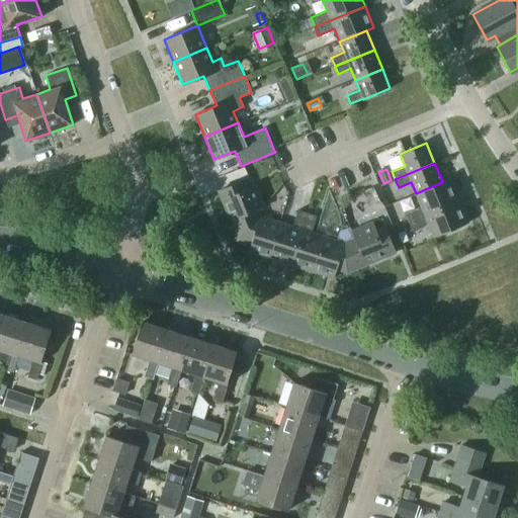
[(416,193),(421,205),(405,212),(408,222),(458,200),(449,178),(442,181),(442,182),(416,193)]
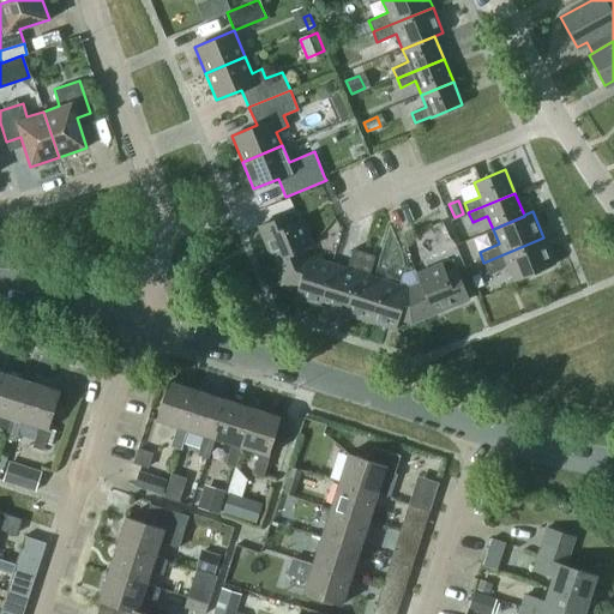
[(294,223),(289,212),(258,226),(272,260),(304,248),(305,248),(313,245),(302,220),(294,223)]
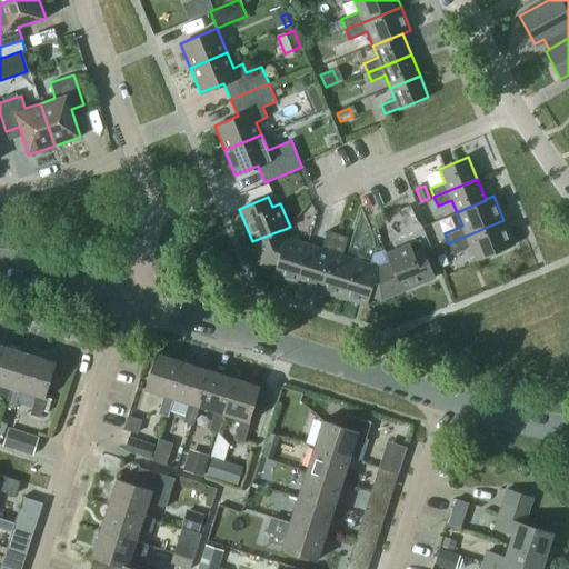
[(503,220),(448,243),(452,252),(470,246),(477,260),(513,245),(503,220)]
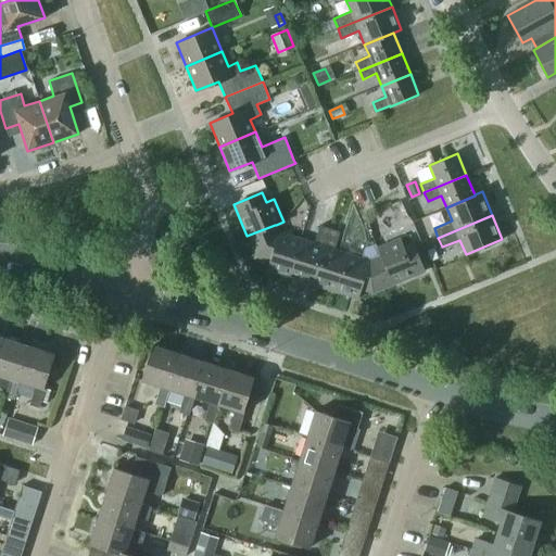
[(247,236),(254,255),(269,260),(266,269),(290,277),(302,239),(278,231),(276,225),(275,225),(247,236)]
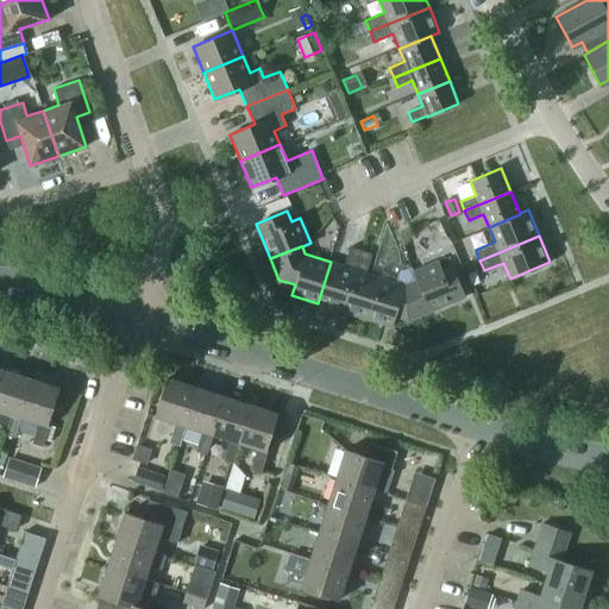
[(360,250),(350,246),(344,265),(331,262),(318,303),(341,311),(360,250)]
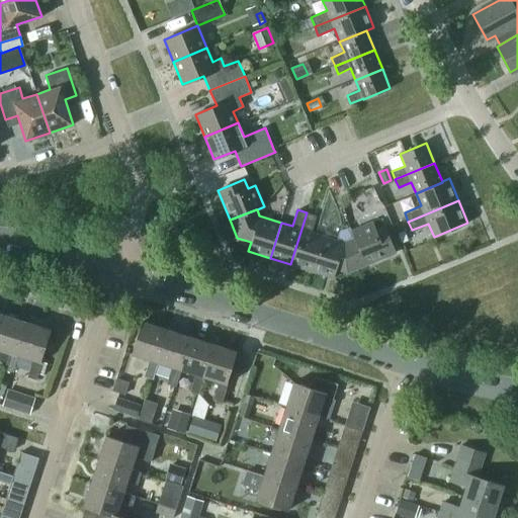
[(307,212),(290,264),(312,271),(323,236),(311,232),(316,216),(307,212)]
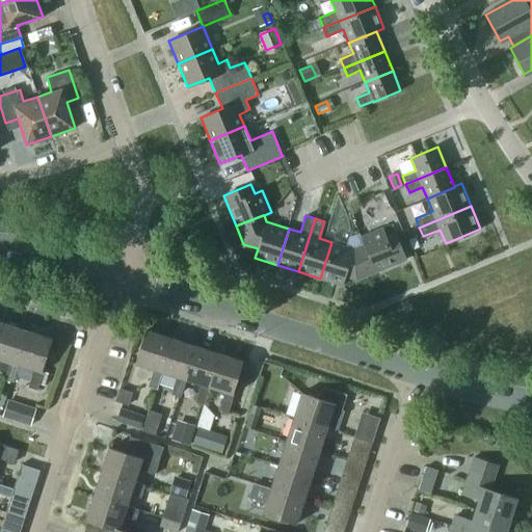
[(395,232),(386,236),(382,228),(361,237),(364,244),(375,271),(406,259),(395,232)]
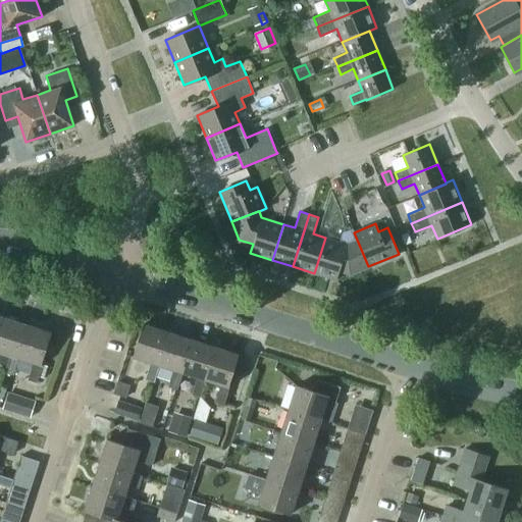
[(314,273),(335,279),(338,270),(350,274),(368,266),(357,240),(347,244),(325,238),(314,273)]
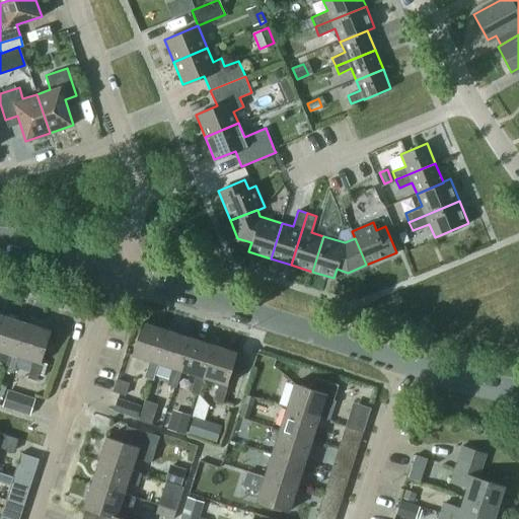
[(13,373),(18,356),(16,356),(26,322),(3,315),(0,324),(0,350),(9,354),(4,370),(13,373)]
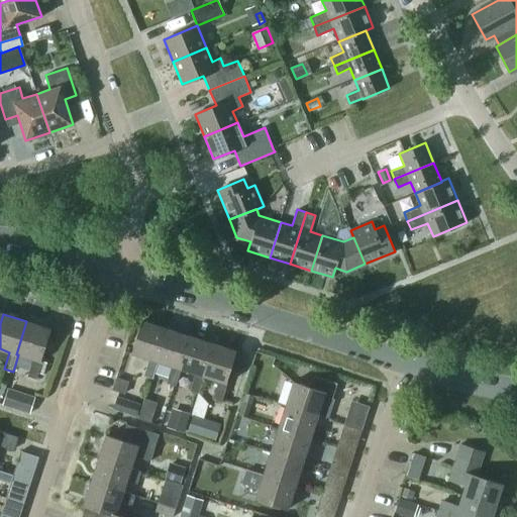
[(16,354),(18,354),(32,359),(26,376),(35,379),(41,360),(39,360),(49,329),(26,321),(16,354)]
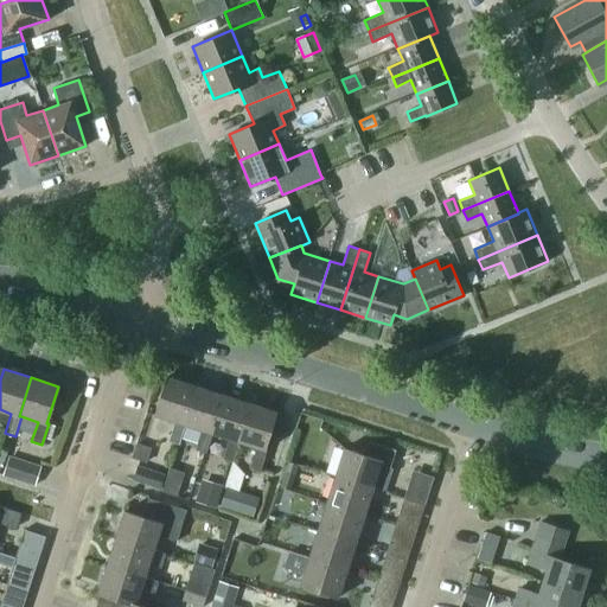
[(178,445),(184,426),(181,425),(193,385),(166,377),(154,415),(174,422),(167,441),(176,443),(178,445)]
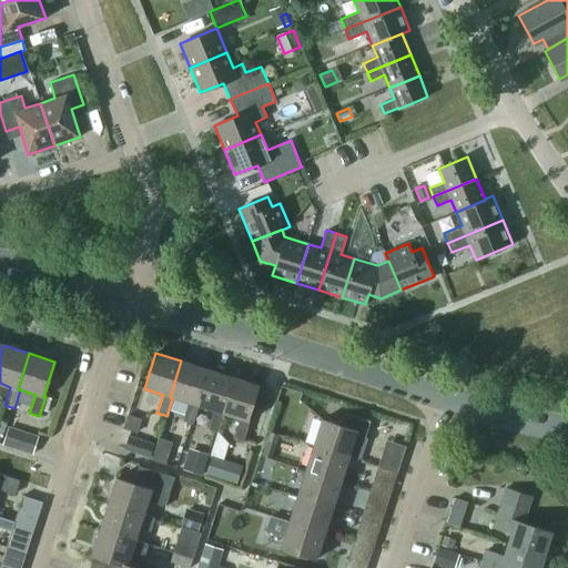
[(192,424),(198,406),(195,405),(206,369),(181,361),(170,397),(172,398),(188,403),(182,422),(189,424),(192,424)]
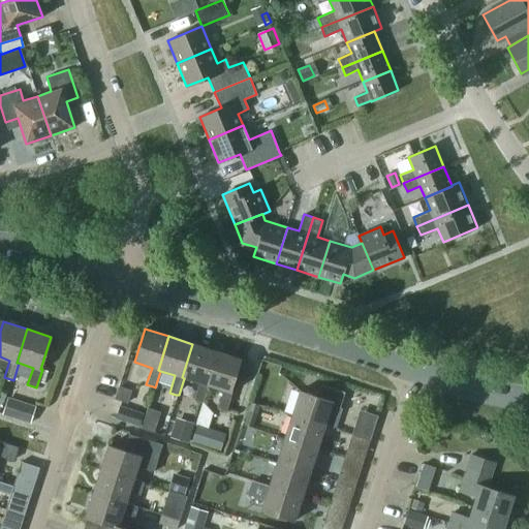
[(203,403),(208,385),(206,385),(216,351),(192,344),(182,377),(184,378),(198,383),(193,400),(199,402),(203,403)]
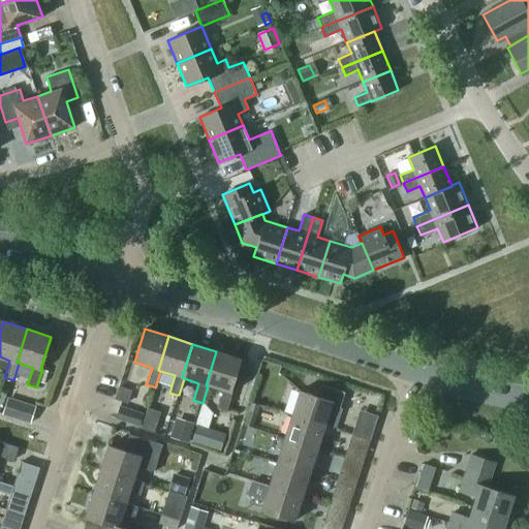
[(206,385),(208,385),(222,391),(217,407),(226,410),(231,392),(230,392),(241,360),(216,351),(206,385)]
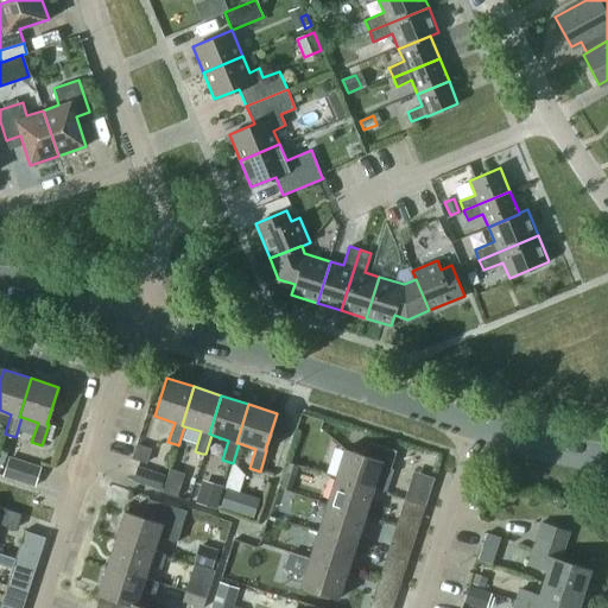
[(366,455),(344,449),(335,476),(374,488),(384,492),(397,450),(369,442),(366,455)]
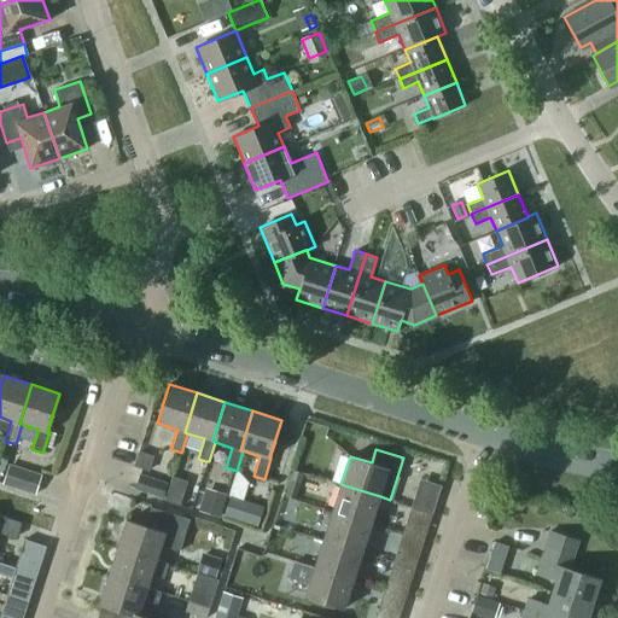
[(4,485),(36,495),(44,474),(10,464),(4,485)]
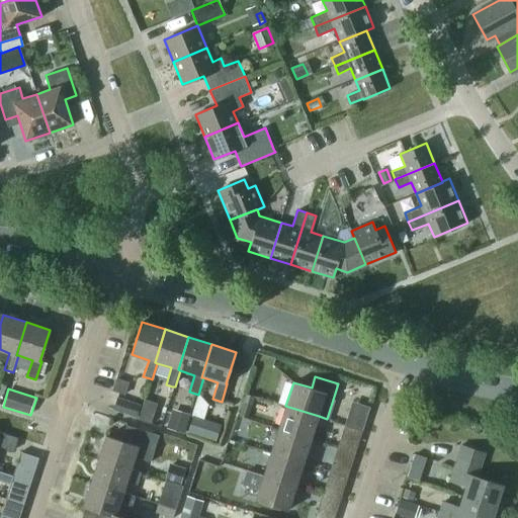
[(191,415),(203,419),(207,404),(204,401),(198,395),(191,415)]
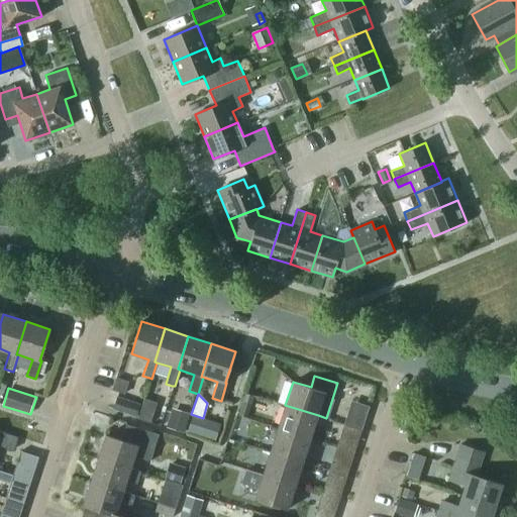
[(246,418),(254,398),(246,395),(239,416),(246,418)]
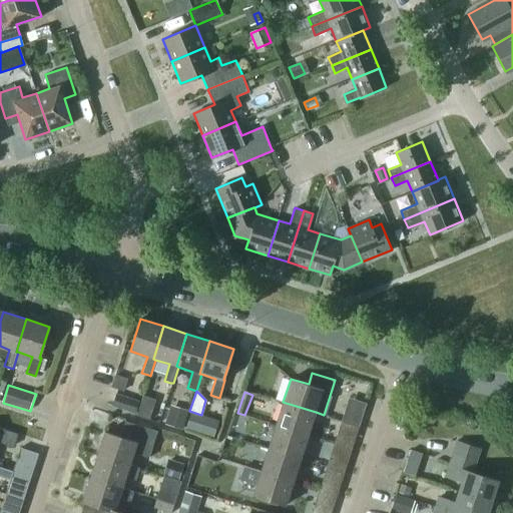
[(112,407),(135,414),(139,401),(116,394),(112,407)]
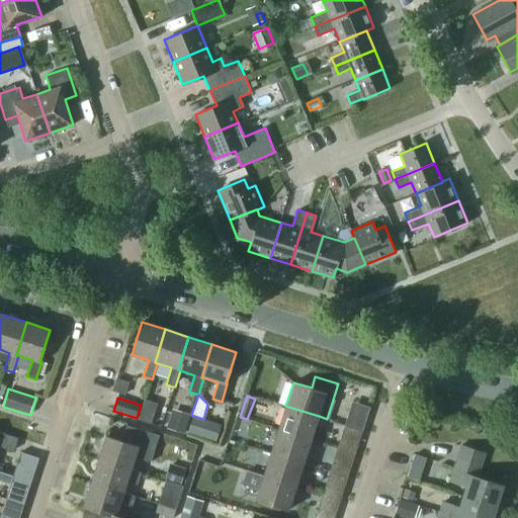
[(352,403),(348,416),(365,421),(369,408),(352,403)]
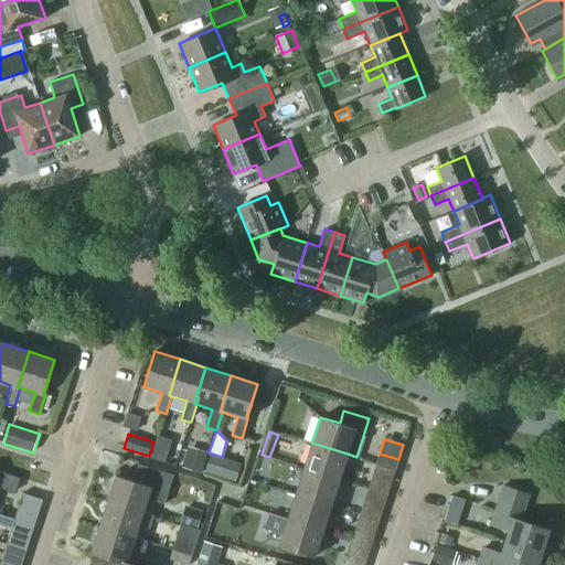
[(311,443),(304,468),(340,479),(348,454),(311,443)]
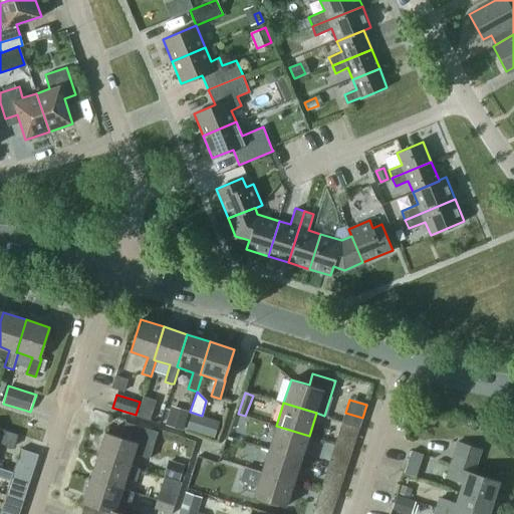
[(171,412),(167,426),(182,430),(186,417),(171,412)]
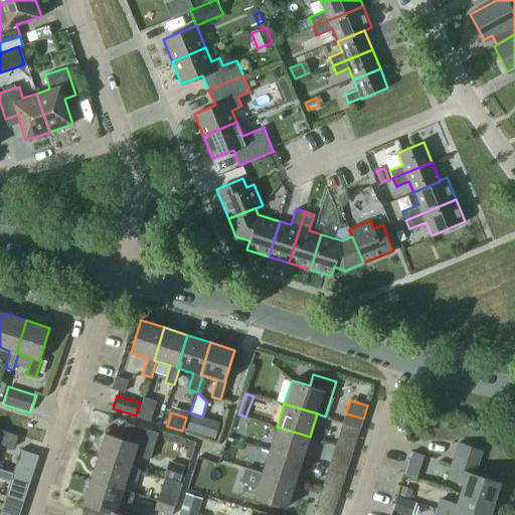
[(187,430),(214,439),(219,422),(192,413),(187,430)]
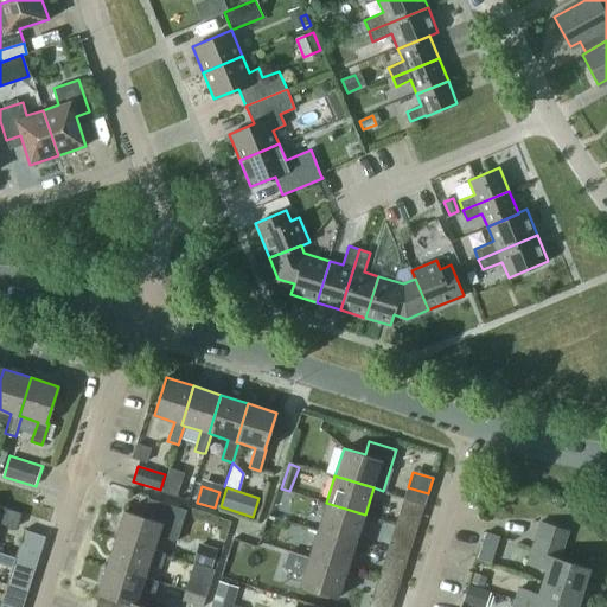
[(404,498),(425,504),(428,493),(408,487),(404,498)]
